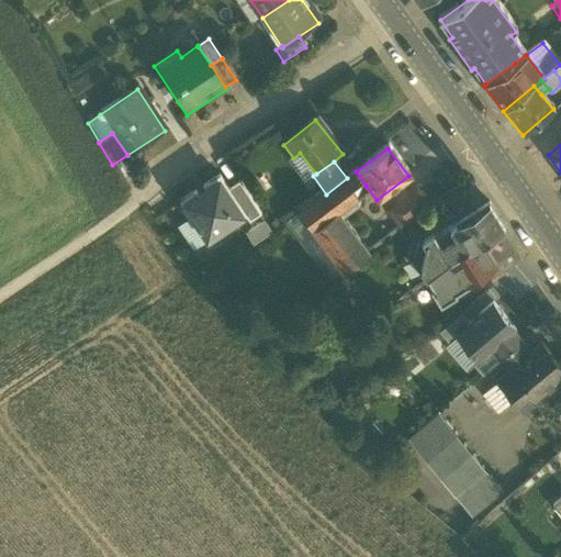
[(326,195),(298,216),(312,235),(337,215),(341,222),(357,210),(358,204),(356,201),(352,197),(366,186),(356,171),(347,178),(326,195)]
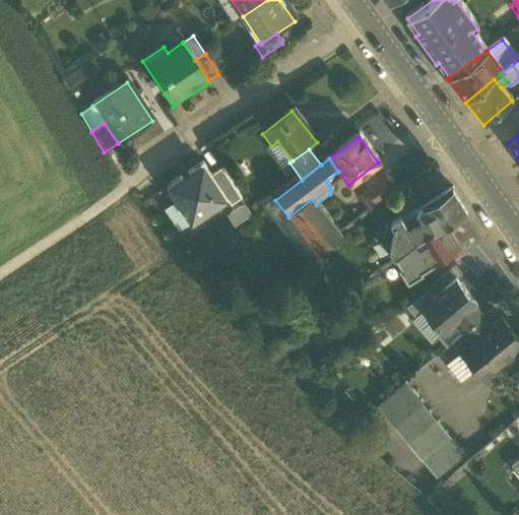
[(166,191),(190,228),(226,203),(210,178),(203,167),(166,191)]
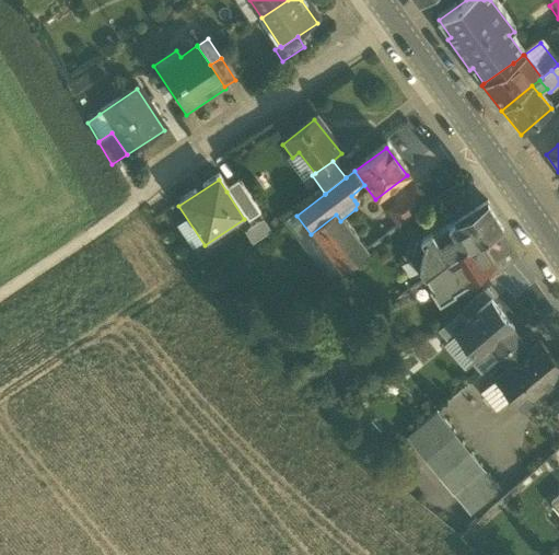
[(239,185),(226,192),(244,219),(247,224),(259,217),(239,185)]
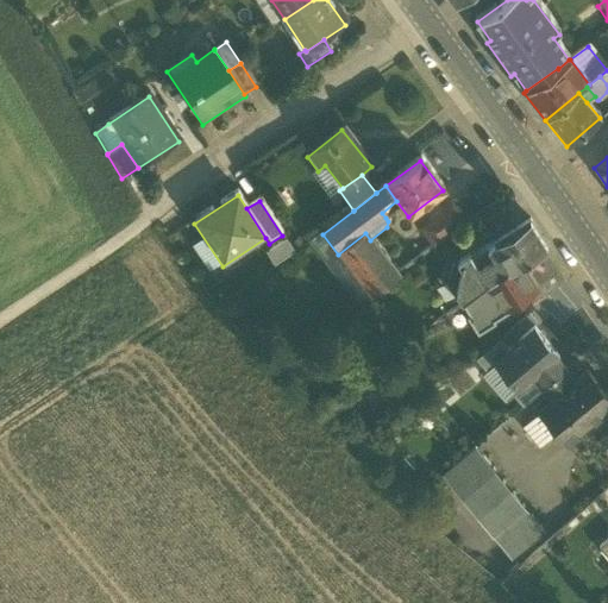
[(509,226),(495,206),(476,220),(490,240),(509,226)]
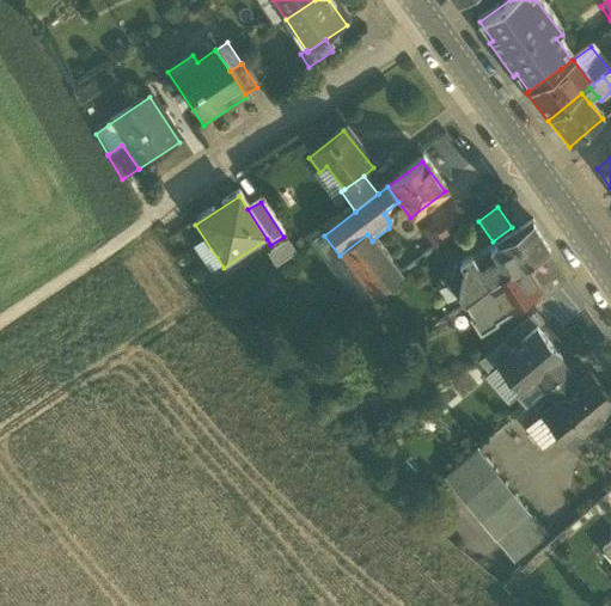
[(453,210),(421,234),(435,252),(466,227),(453,210)]
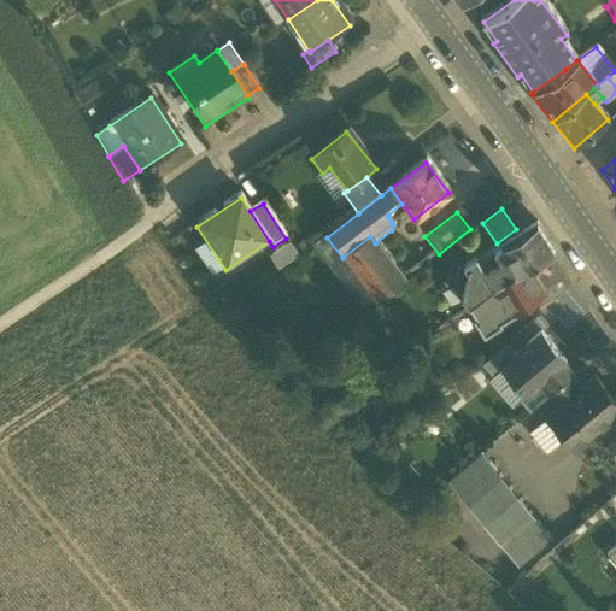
[(535,227),(499,251),(509,263),(517,276),(526,271),(552,254),(535,227)]
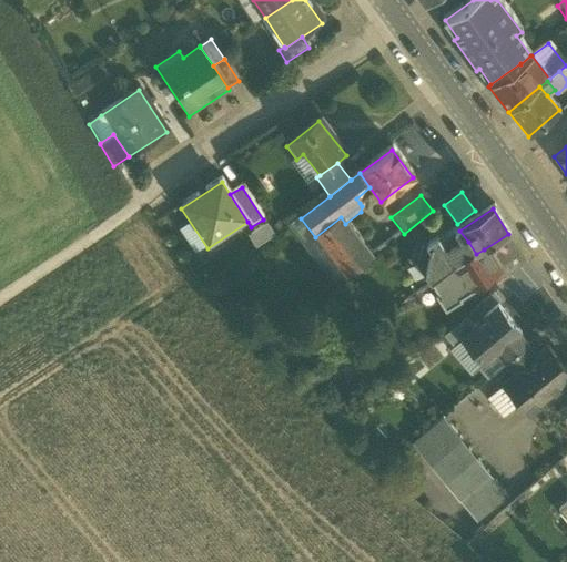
[(345,224),(341,217),(315,237),(346,278),(372,259),(345,224)]
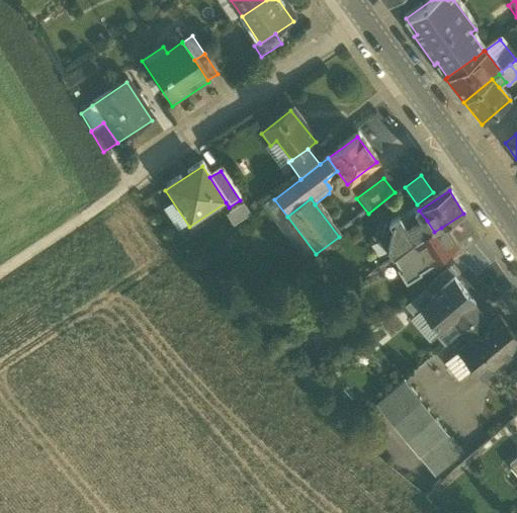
[(228,215),(235,226),(250,217),(243,205),(228,215)]
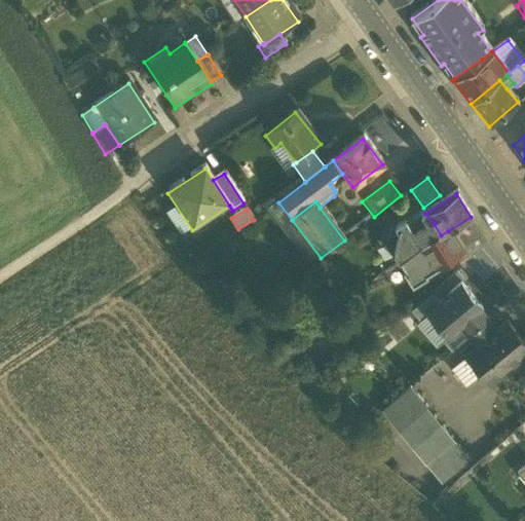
[(434,224),(425,214),(419,217),(425,227),(429,225),(434,224)]
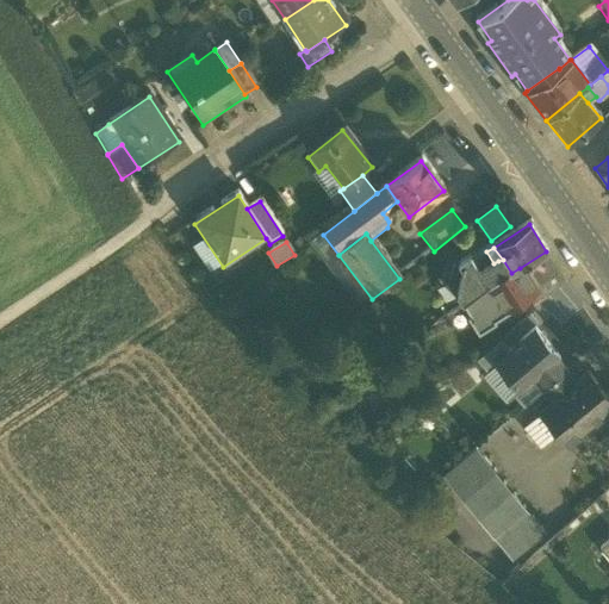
[(486,251),(485,253),(484,250),(468,260),(477,273),(476,274),(485,290),(511,273),(503,260),(498,261),(493,263),(486,251)]
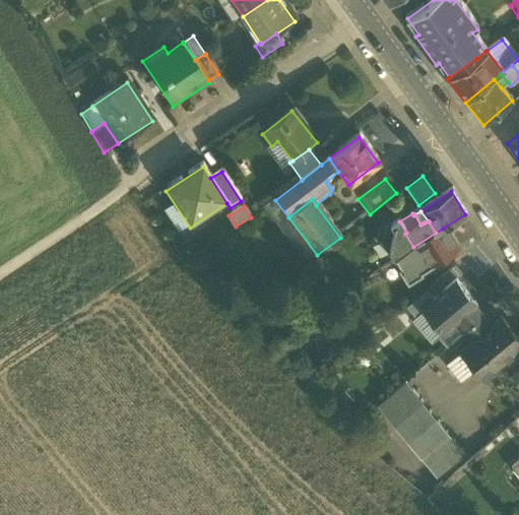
[(399,221),(384,231),(381,245),(392,262),(393,262),(413,247),(405,234),(406,233),(399,221)]
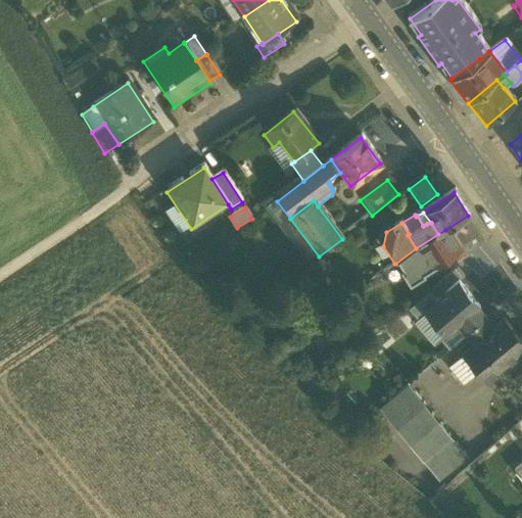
[(416,248),(395,264),(401,275),(399,276),(409,291),(424,281),(423,280),(435,272),(434,269),(459,252),(445,230),(438,234),(416,248)]
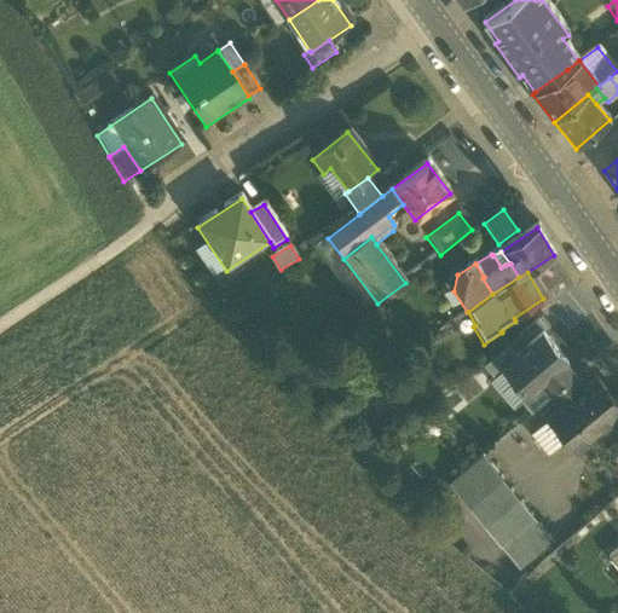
[(566,368),(542,339),(515,360),(501,372),(502,374),(525,402),(541,388),(550,400),(573,381),(562,370),(566,368)]
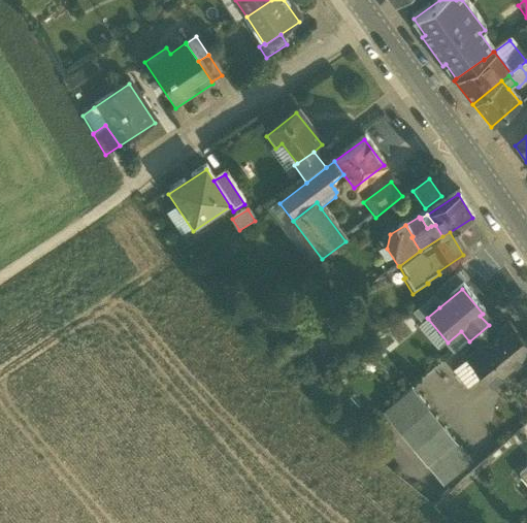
[(432,298),(412,316),(420,326),(428,319),(427,318),(439,307),(432,298)]
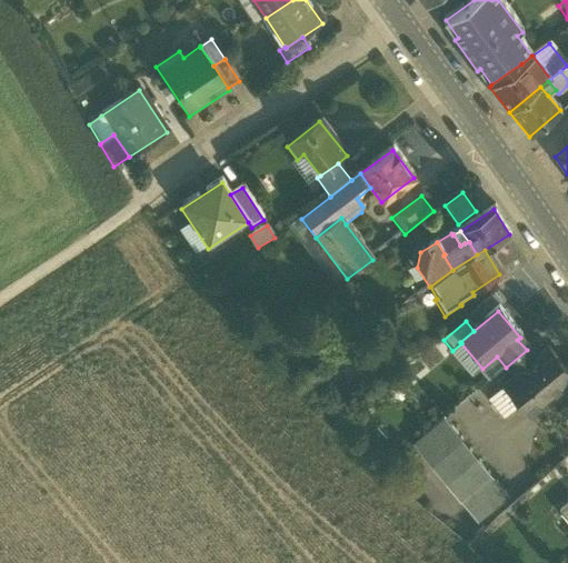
[(536,361),(527,350),(506,368),(515,378),(500,389),(501,389),(486,402),(502,422),(518,409),(527,420),(567,385),(567,374),(547,351),(536,361)]
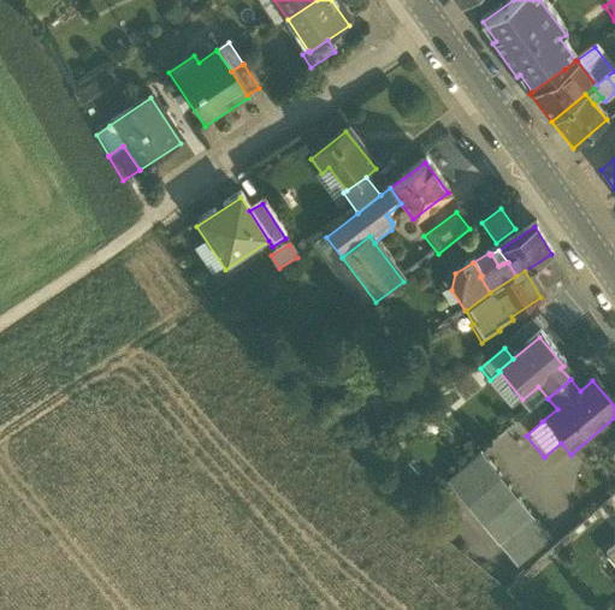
[(547,538),(478,456),(456,475),(475,497),(463,507),(495,544),(507,534),(512,542),(524,556),(547,538)]
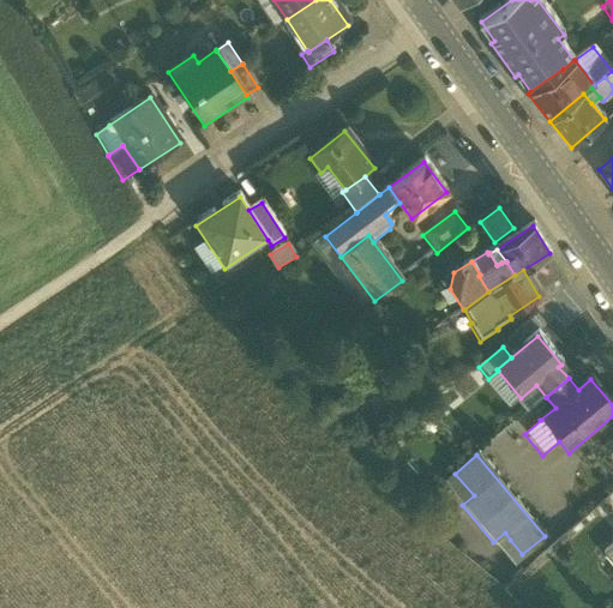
[(505,533),(493,542),(499,548),(510,540),(505,533)]
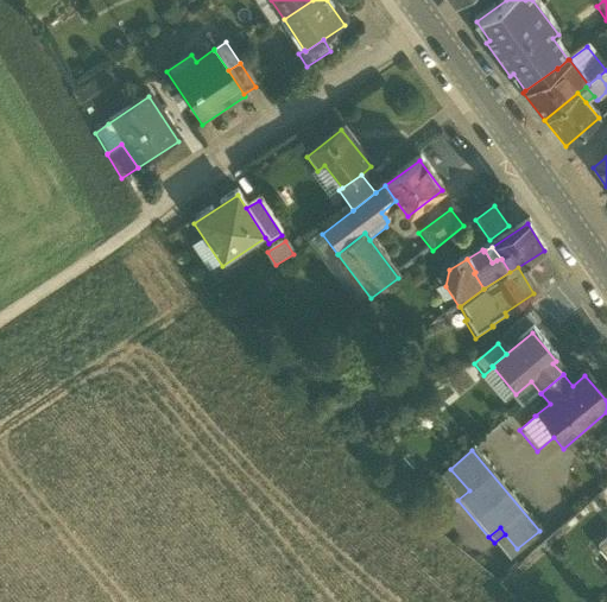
[(606,542),(596,551),(606,563),(606,542)]
